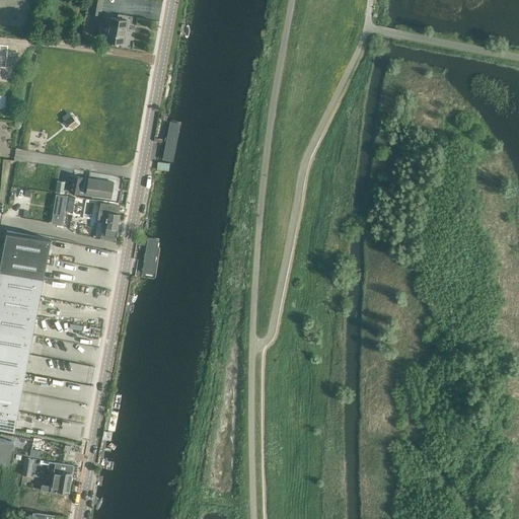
[(125,20),(108,16),(103,39),(123,43),(124,41),(125,40),(125,35),(125,34),(126,27),(124,26),(125,20)]
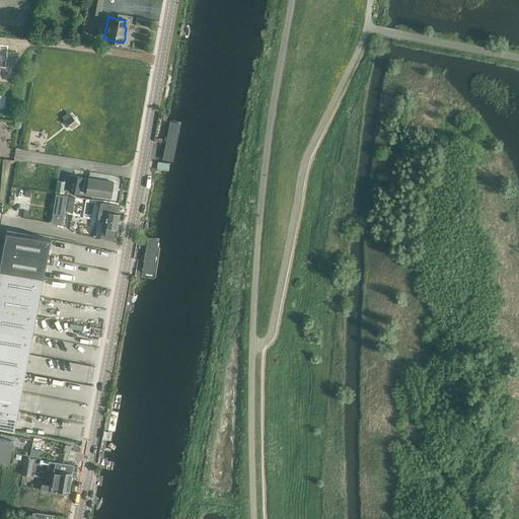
[(0,58),(7,60),(8,45),(0,44),(0,58)]
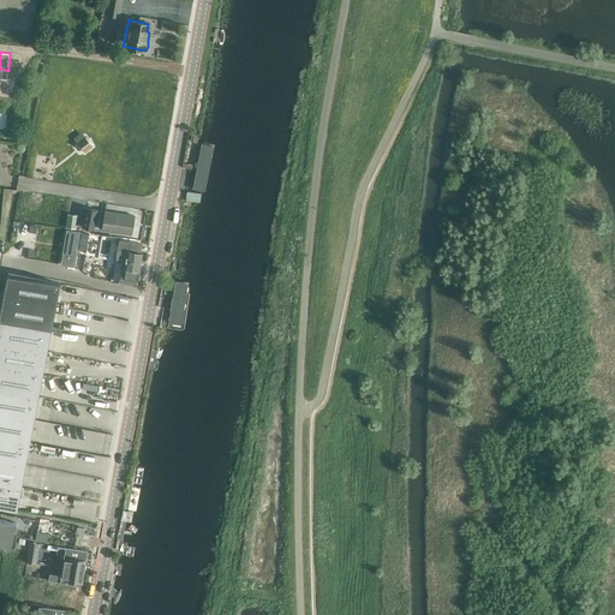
[(218,137),(201,135),(190,192),(208,196),(218,137)]
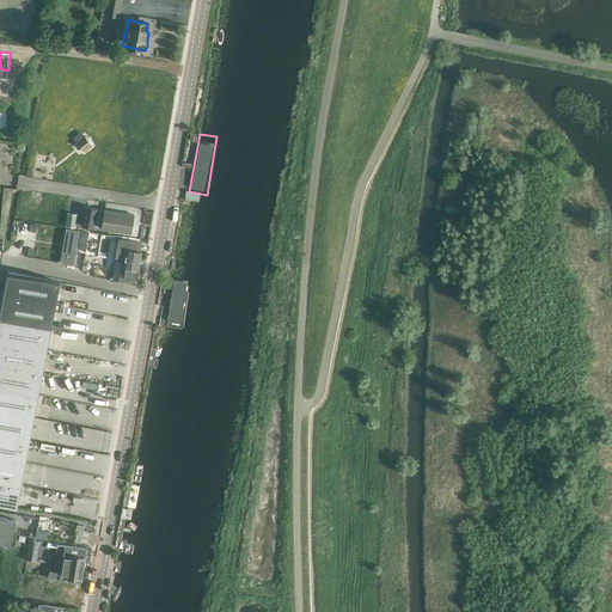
[(85,136),(78,142),(85,152),(92,146),(85,136)]
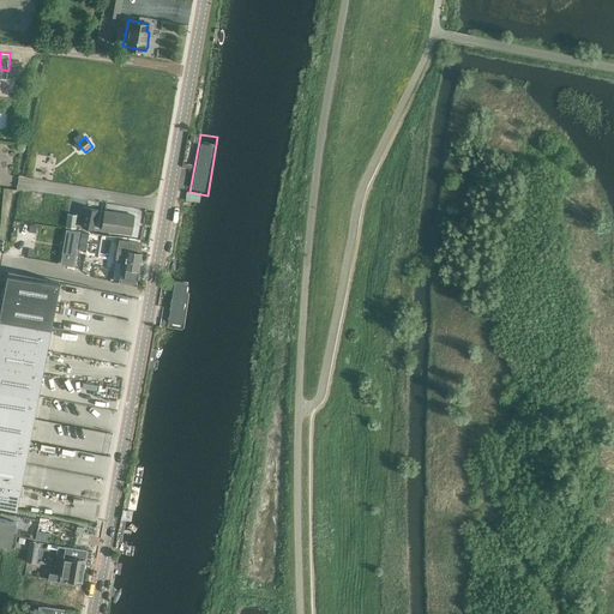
[(86,208),(83,227),(94,229),(98,210),(86,208)]
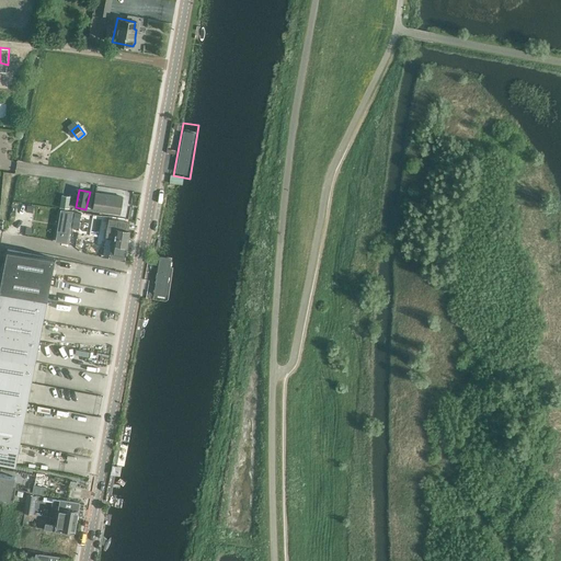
[(123,196),(95,192),(93,209),(121,214),(123,196)]
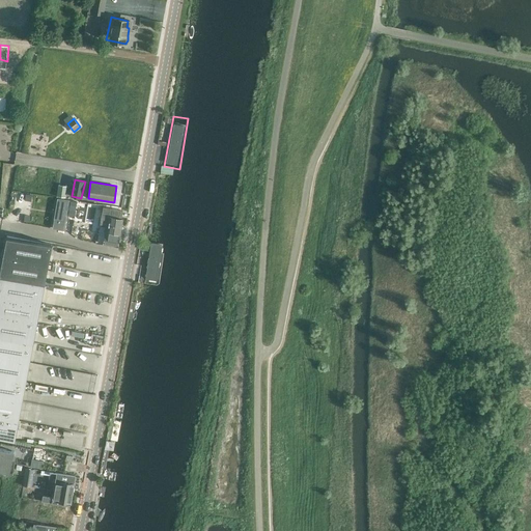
[(59,185),(57,196),(65,197),(66,186),(59,185)]
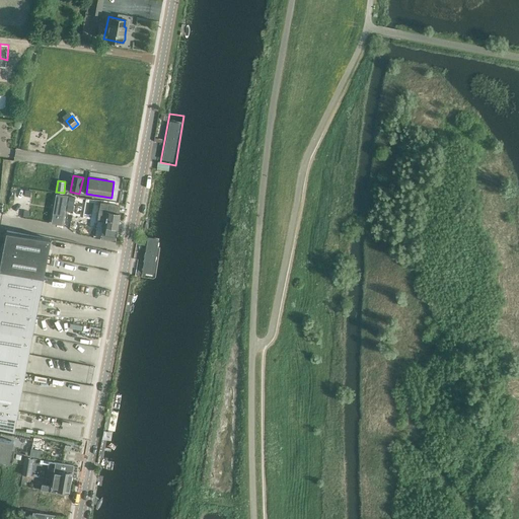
[(57,194),(53,223),(63,225),(68,196),(57,194)]
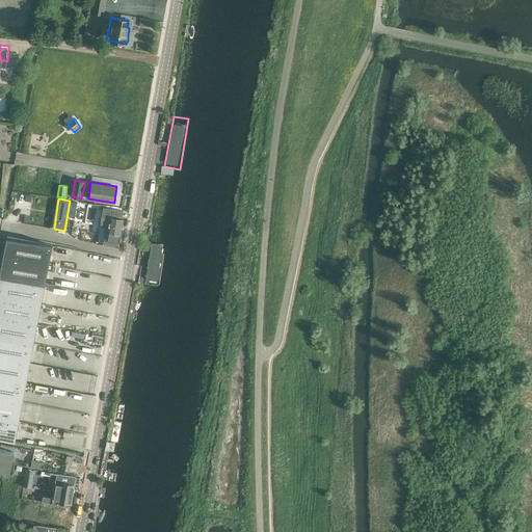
[(104,207),(101,223),(106,224),(105,230),(121,233),(123,219),(121,218),(123,211),(104,207)]
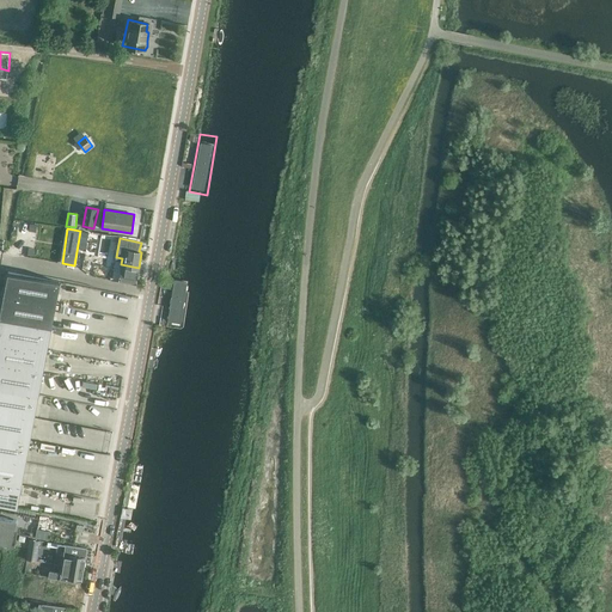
[(121,270),(118,281),(136,285),(138,273),(136,273),(138,270),(139,270),(139,268),(121,264),(121,270)]
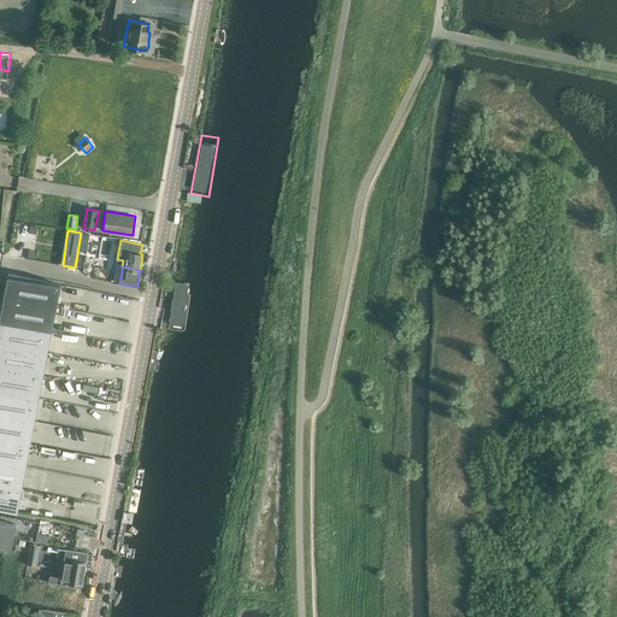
[(0,313),(0,507),(17,511),(60,285),(7,274),(0,313)]
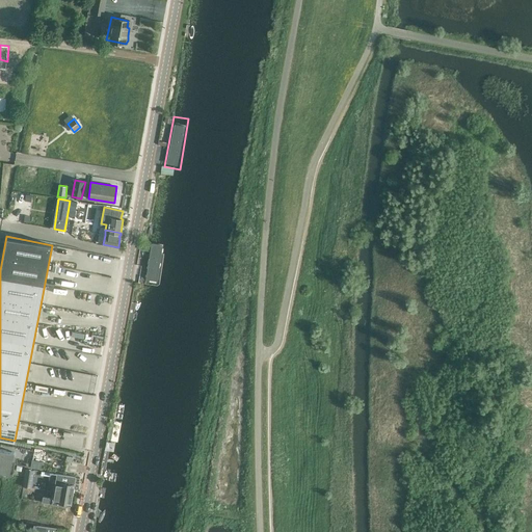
[(151,238),(142,289),(160,291),(168,241),(151,238)]
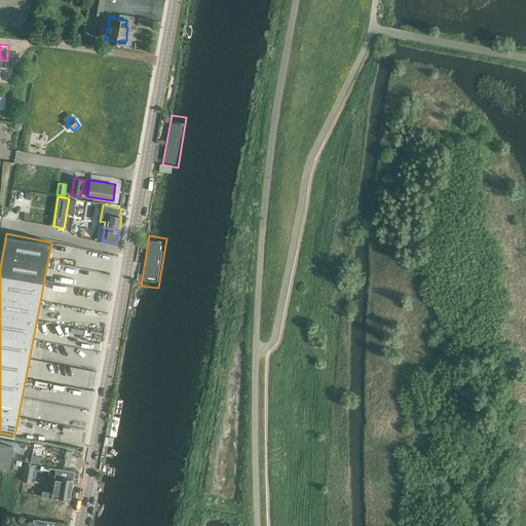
[(14,447),(0,444),(0,464),(9,466),(14,447)]
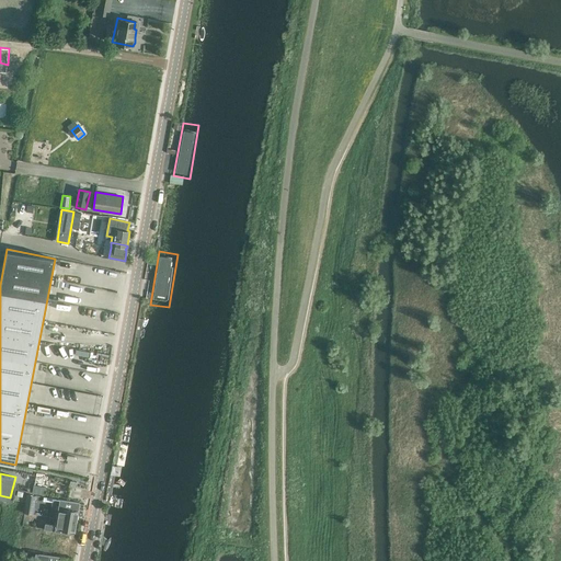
[(46,493),(47,487),(35,484),(33,491),(46,493)]
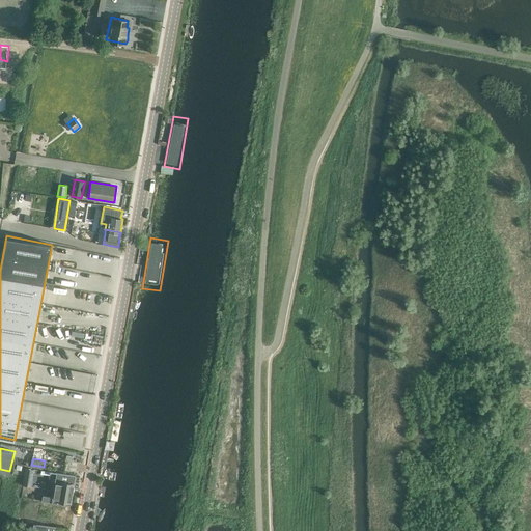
[(24,484),(33,485),(35,468),(26,467),(24,484)]
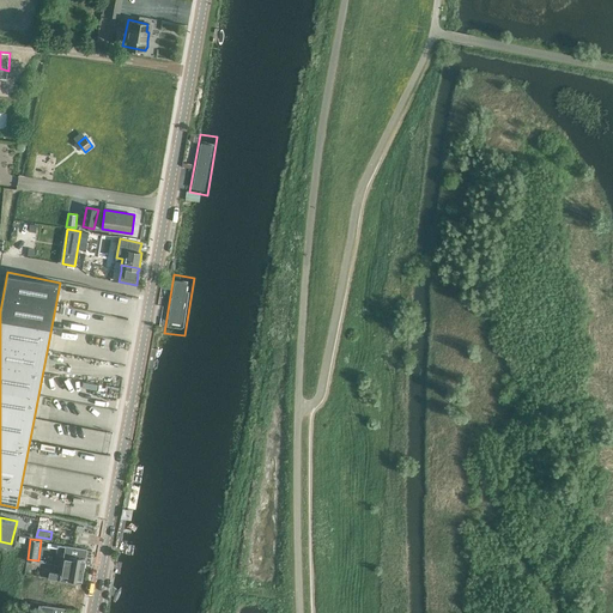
[(66,545),(66,546),(62,566),(84,570),(86,559),(82,558),(83,548),(66,545)]
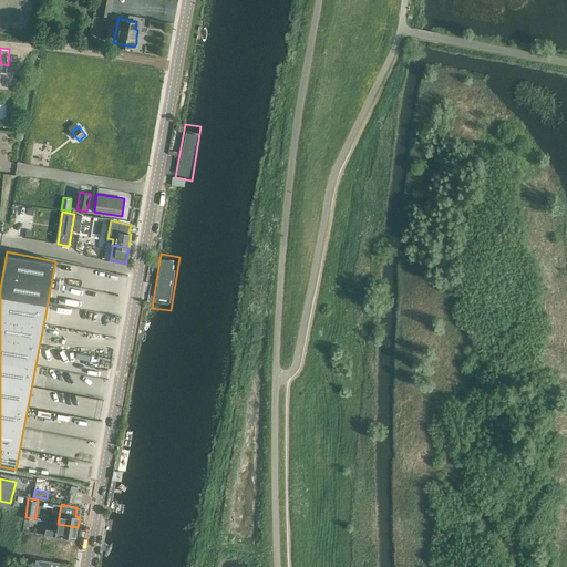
[(78,527),(58,524),(57,531),(47,528),(45,535),(70,539),(71,536),(75,537),(78,527)]
